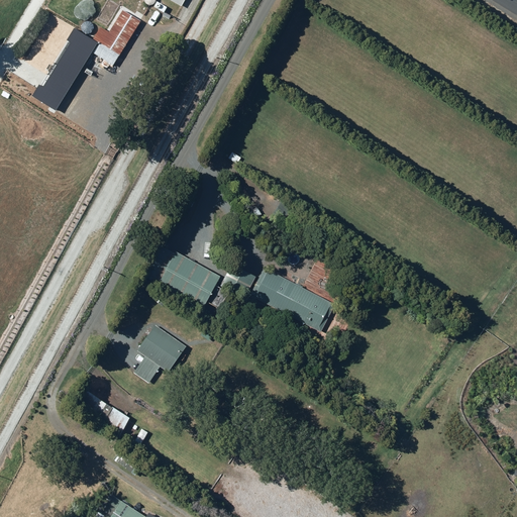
[(92,54),(113,68),(142,22),(122,10),(106,34),(98,29),(88,44),(95,49),(92,54)]
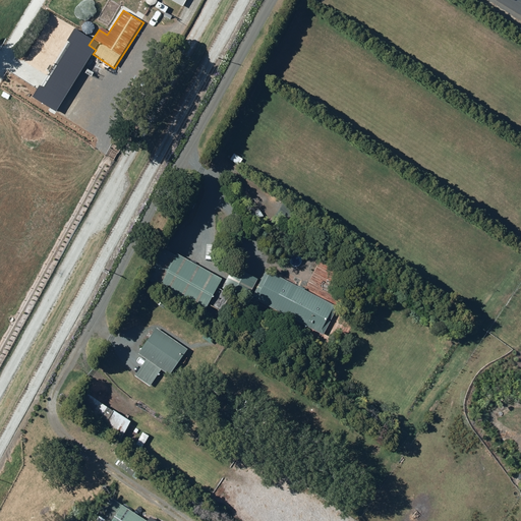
[(224,278),(177,252),(166,245),(147,279),(205,311),(224,278)]
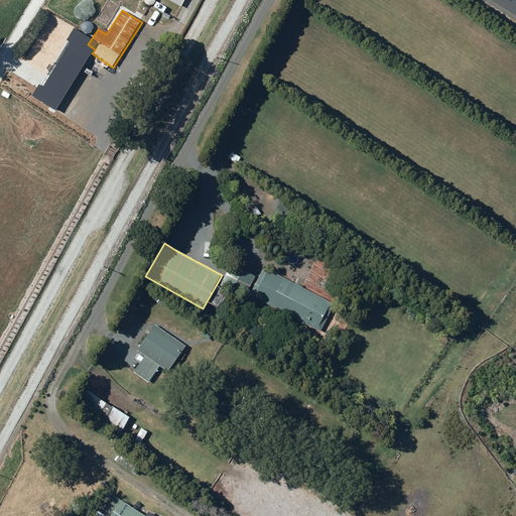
[(261,268),(258,275),(236,265),(227,283),(263,300),(321,329),(334,302),(261,268)]
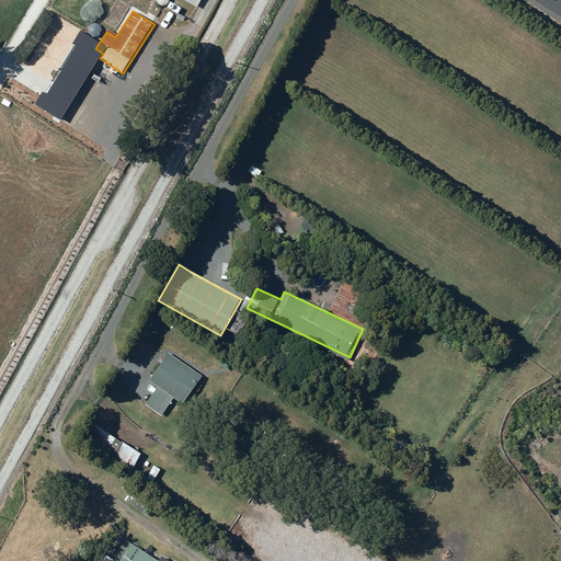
[(199,379),(165,355),(148,381),(156,387),(144,402),(161,415),(173,399),(182,404),(199,379)]
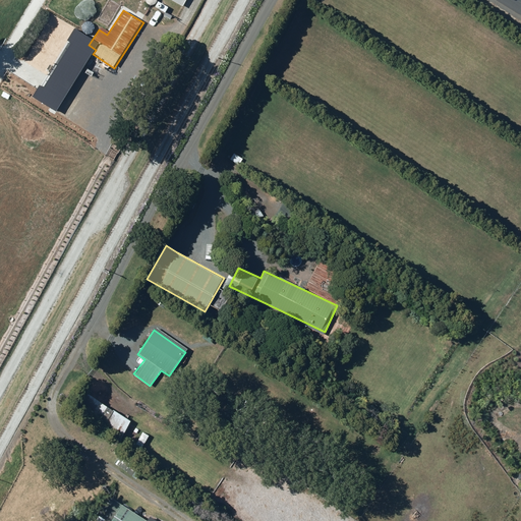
[(128,421),(85,392),(74,408),(118,437),(128,421)]
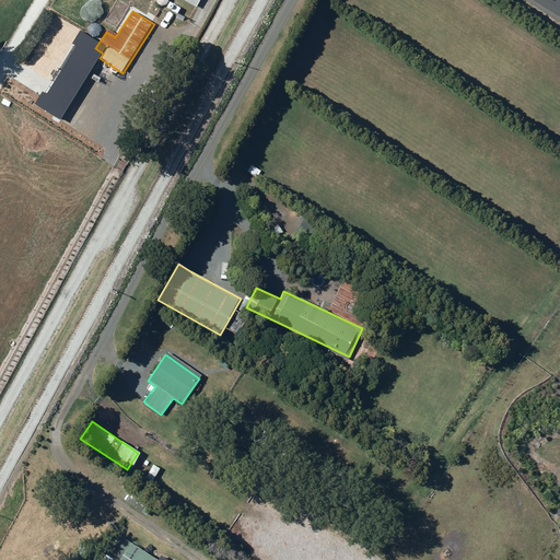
[(153,557),(116,533),(101,558),(105,559),(170,559),(156,551),(153,557)]
